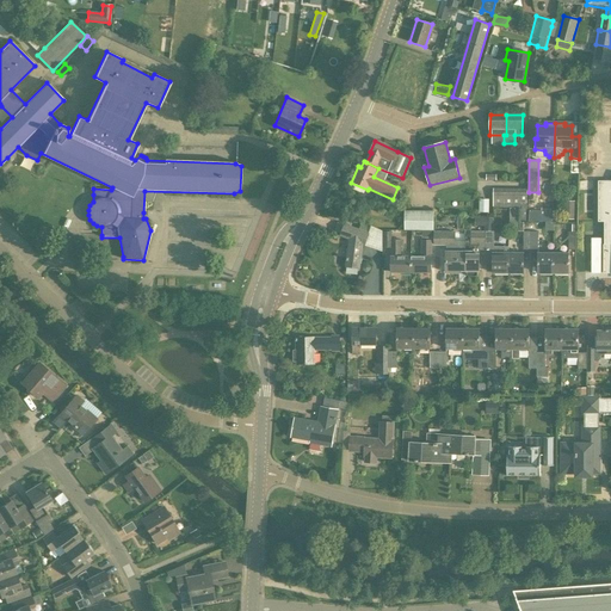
[(603,273),(610,272),(610,180),(598,181),(598,222),(604,222),(604,245),(603,245),(603,273)]
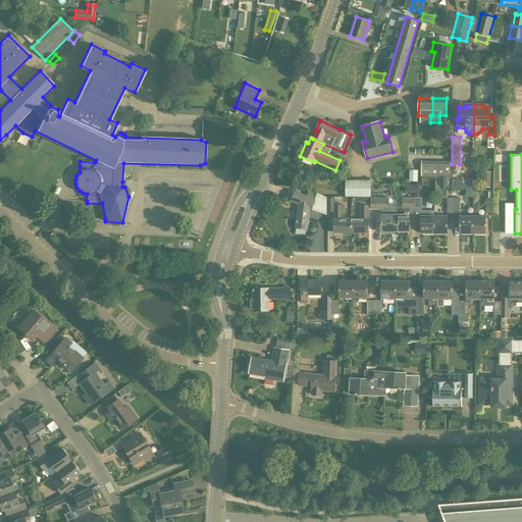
[(421,161),(421,176),(446,176),(446,188),(451,188),(451,161),(421,161)]
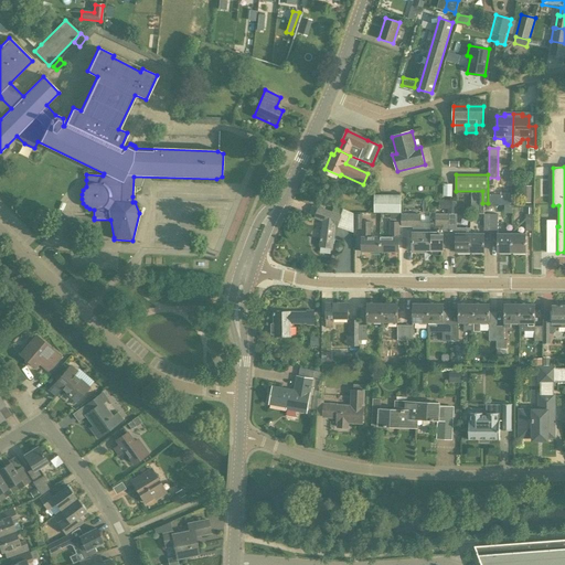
[(489,194),(489,204),(510,204),(510,198),(501,198),(501,194),(489,194)]
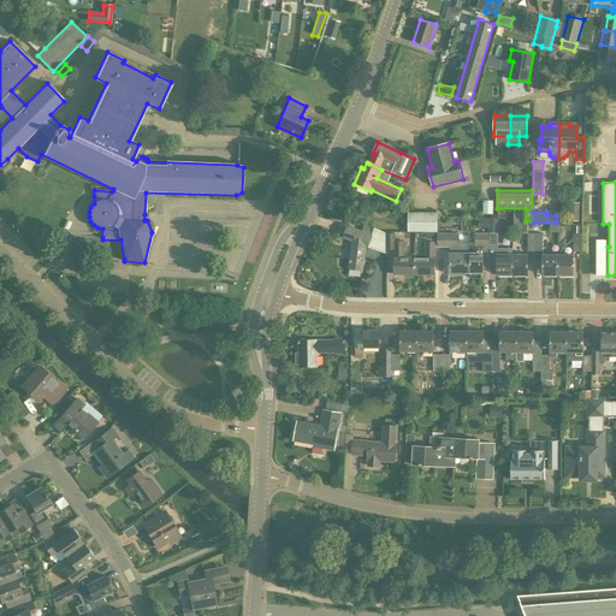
[(408,213),(408,232),(437,232),(437,213),(408,213)]
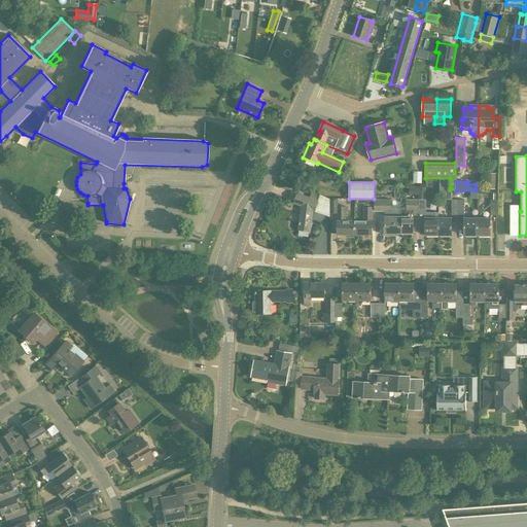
[(301,206),(297,230),(311,231),(313,211),(316,202),(296,195),(292,204),(301,206)]
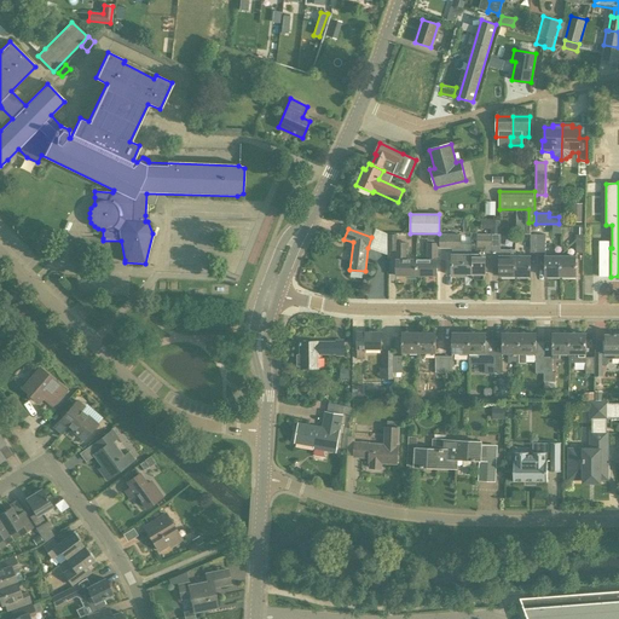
[(499,277),(515,277),(515,256),(512,256),(512,250),(499,250),(499,235),(492,235),(492,237),(492,250),(492,254),(499,253),(499,277)]
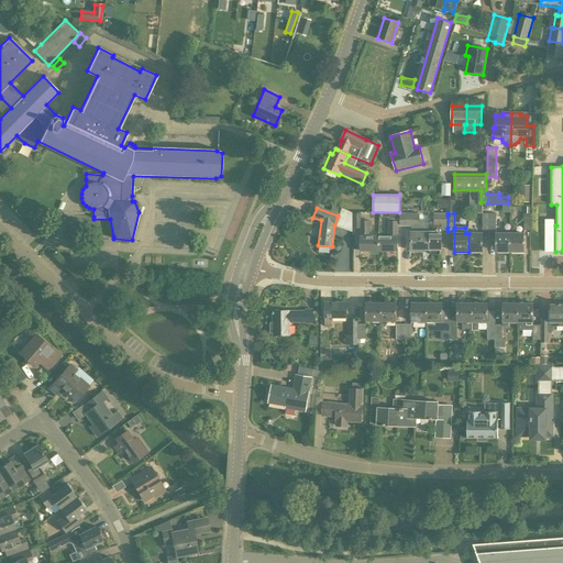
[(424,249),(429,250),(430,233),(428,233),(428,223),(418,223),(418,216),(399,214),(399,227),(411,227),(410,251),(424,252),(424,249)]
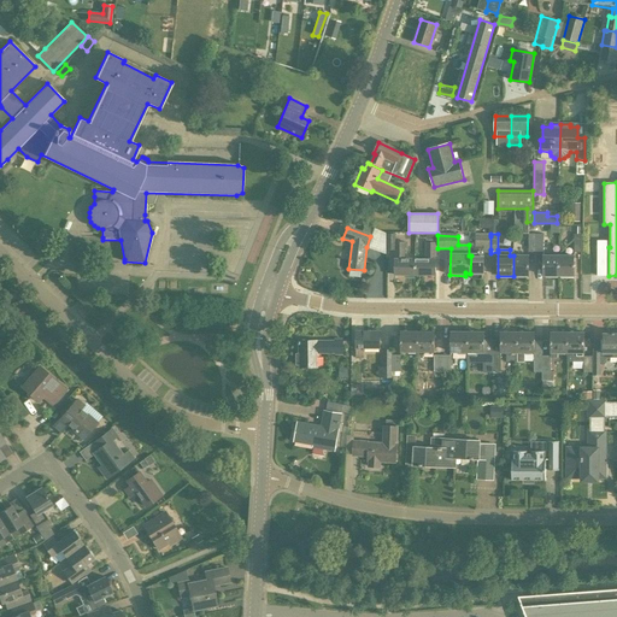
[(475,235),(475,245),(469,245),(469,256),(471,256),(470,274),(471,274),(471,277),(472,278),(481,278),(482,277),(482,275),(483,275),(485,250),(491,250),(491,236),(475,235)]
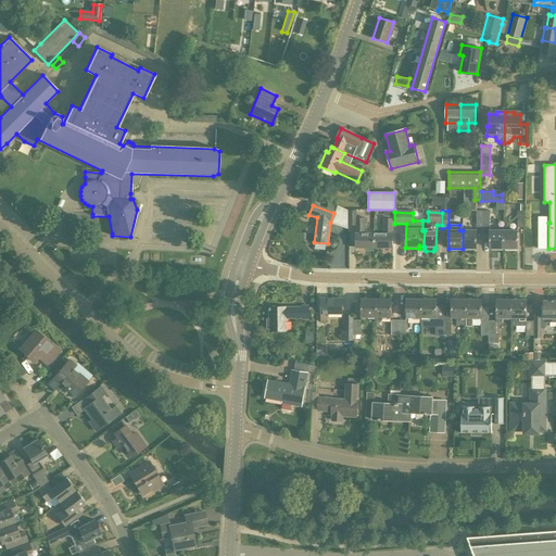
[(539,248),(547,248),(547,215),(539,215),(539,248)]
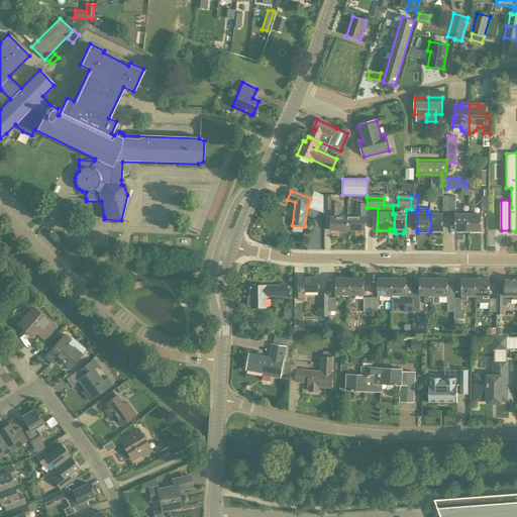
[(330,230),(347,230),(347,217),(338,217),(338,204),(331,204),(330,209),(330,230)]
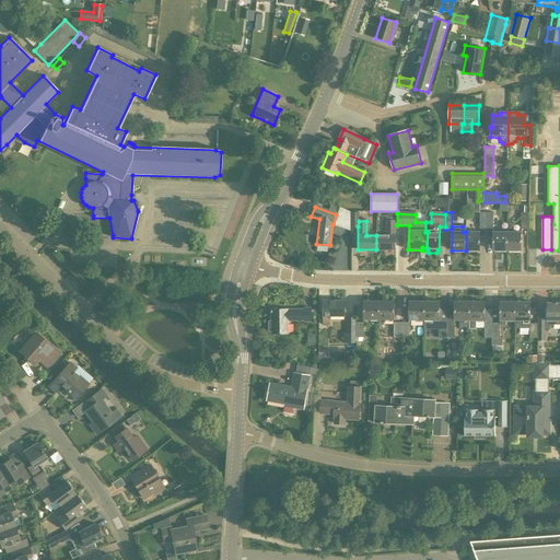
[(385,235),(376,235),(376,249),(394,249),(395,221),(385,221),(385,235)]
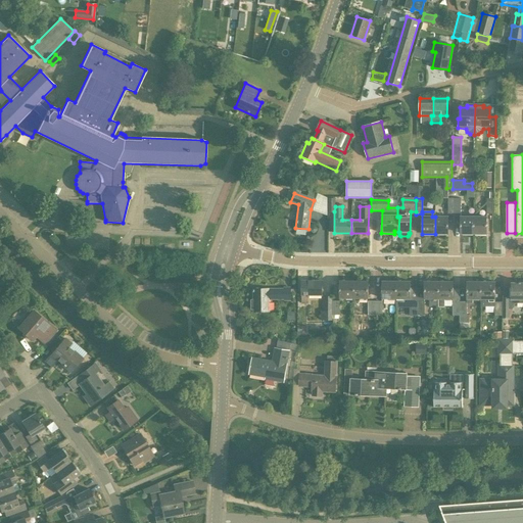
[(448,217),(435,217),(435,234),(448,234),(448,217)]
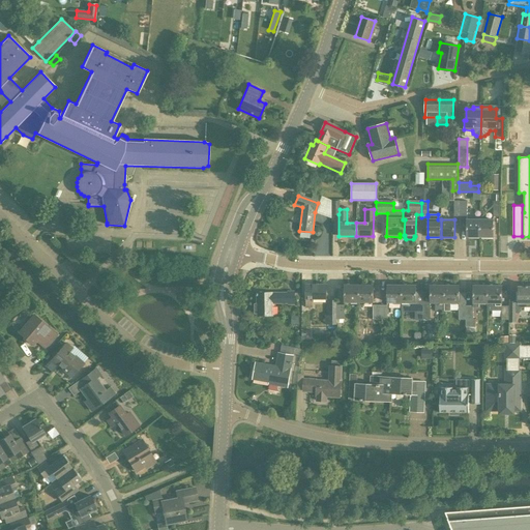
[(467,237),(480,237),(480,221),(467,221),(467,237)]
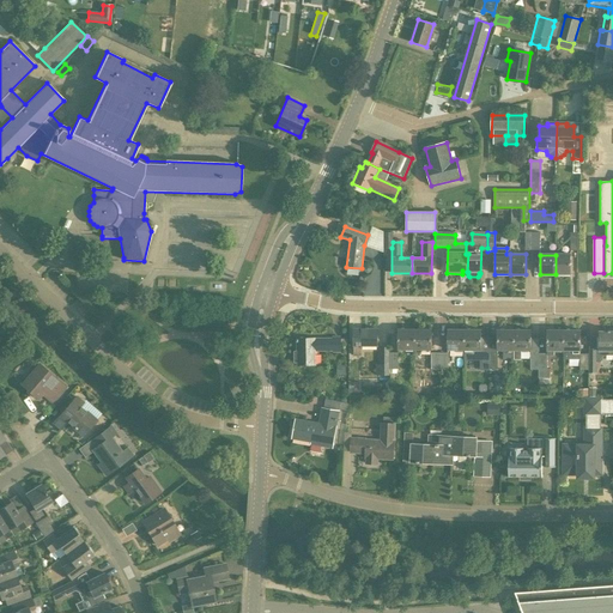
[(570,274),(570,255),(556,255),(556,274),(570,274)]
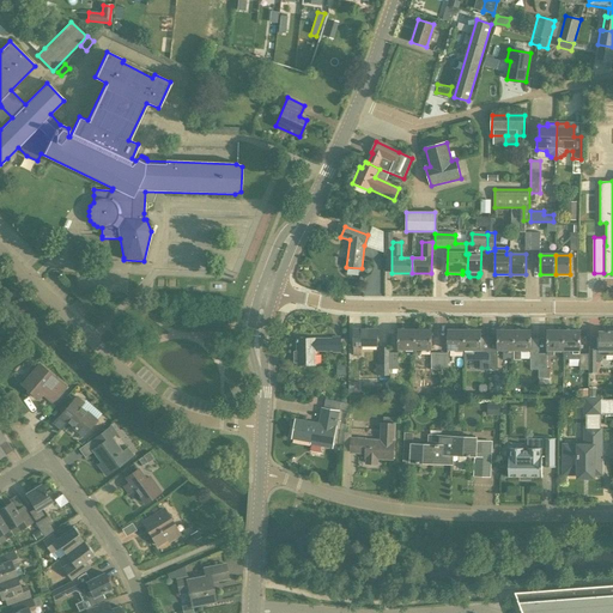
[(352,331),(352,346),(352,356),(362,356),(362,346),(377,346),(377,331),(352,331)]
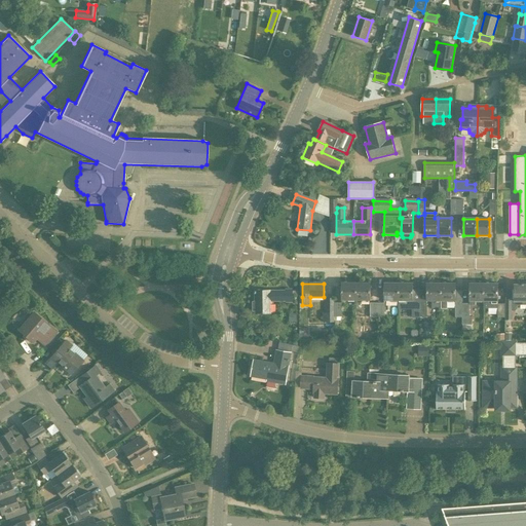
[(341,300),(355,300),(355,284),(341,284),(341,300)]
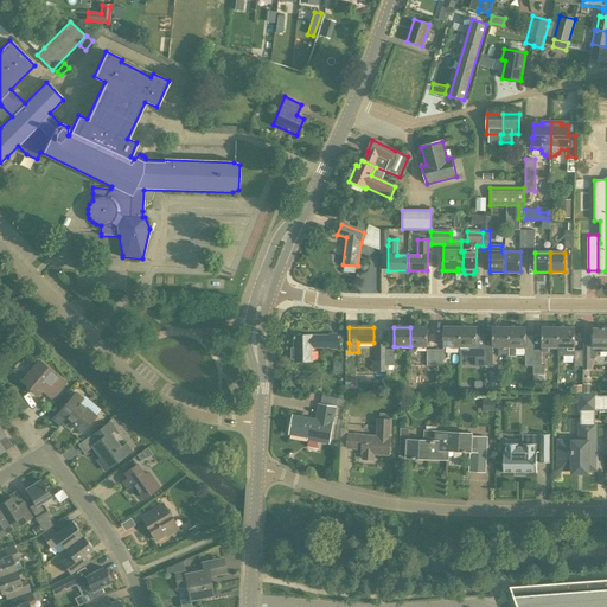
[(427,346),(427,327),(410,327),(410,346),(427,346)]
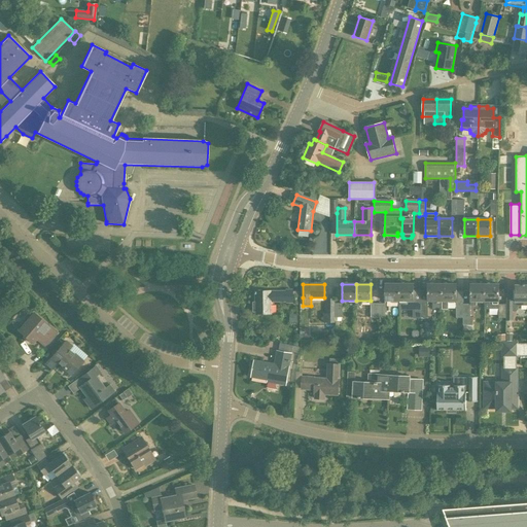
[(398,301),(398,284),(384,284),(385,301),(398,301)]
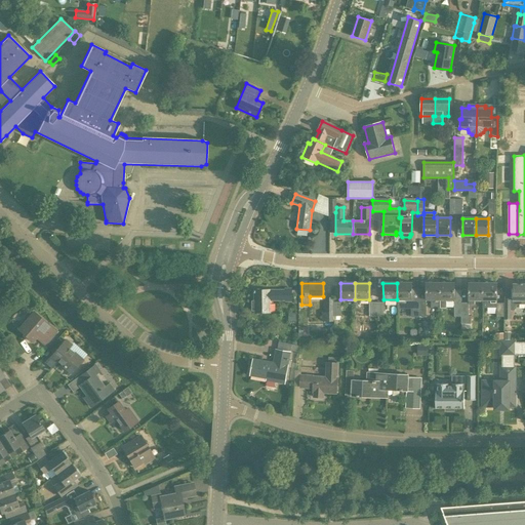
[(411,283),(397,283),(397,299),(397,309),(411,309),(411,317),(418,316),(418,303),(418,288),(411,289),(411,283)]
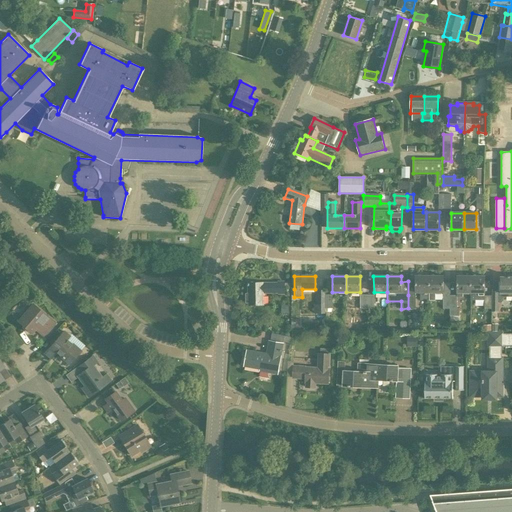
[(429,292),(429,276),(415,276),(415,292),(429,292)]
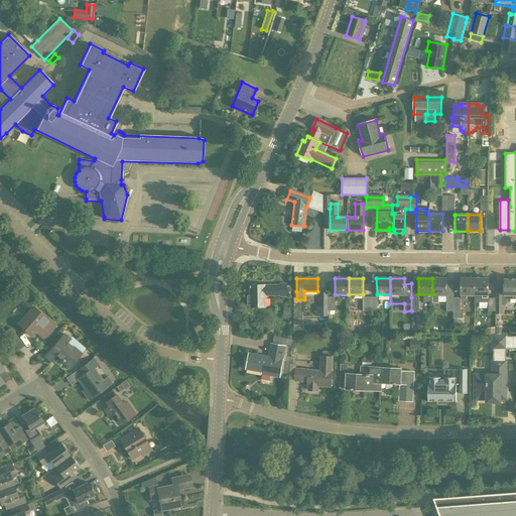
[(438,294),(446,294),(446,278),(432,278),(432,294),(432,302),(438,302),(438,294)]
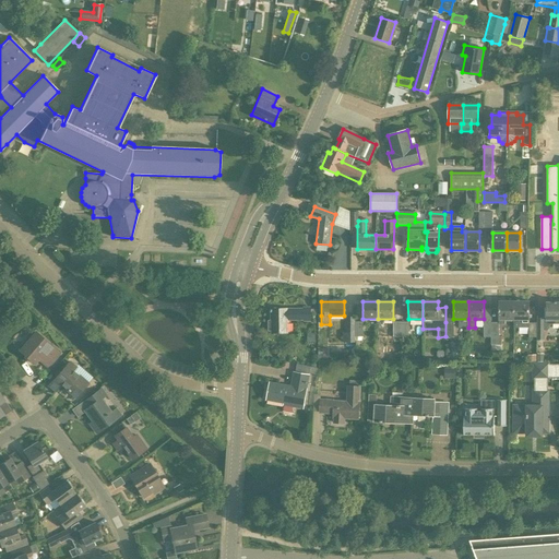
[(504,319),(514,319),(514,301),(499,301),(499,319),(499,323),(504,323),(504,319)]
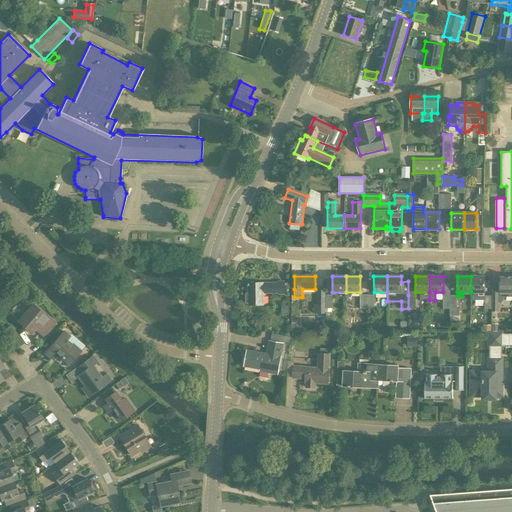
[(492,296),(485,295),(485,276),(471,276),(471,292),(471,300),(485,300),(485,309),(492,309),(492,296)]
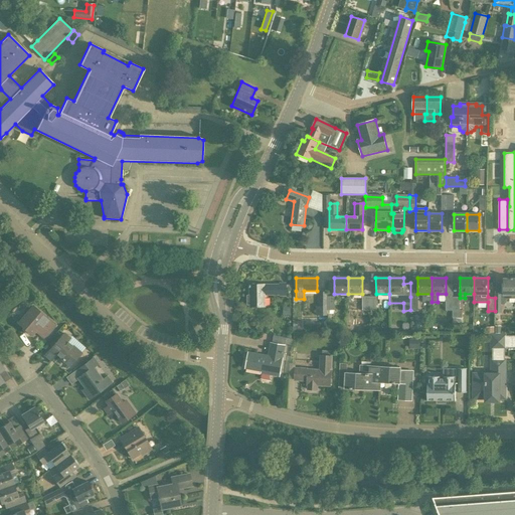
[(514,278),(504,279),(504,295),(504,298),(510,298),(510,299),(514,298),(514,278)]
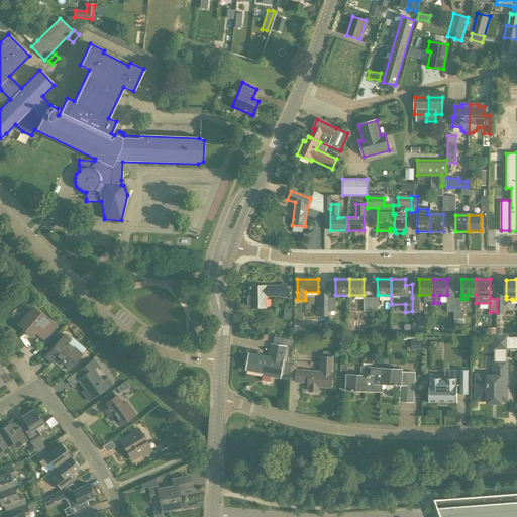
[(251,296),(247,296),(247,306),(251,307),(251,308),(265,308),(265,296),(280,296),(280,297),(287,297),(287,285),(280,285),(280,286),(265,286),(250,286),(251,296)]
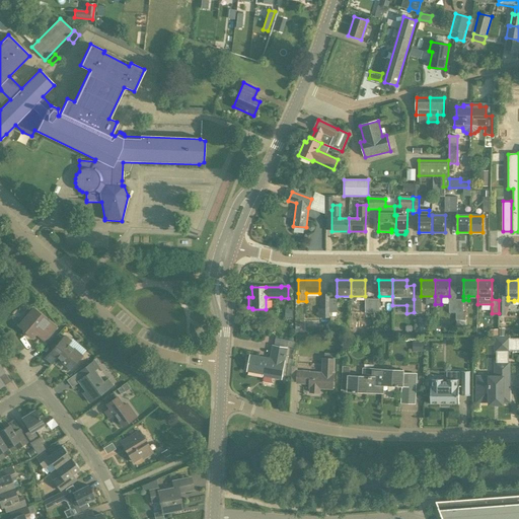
[(329,318),(329,294),(321,294),(321,309),(318,309),(318,318),(329,318)]
